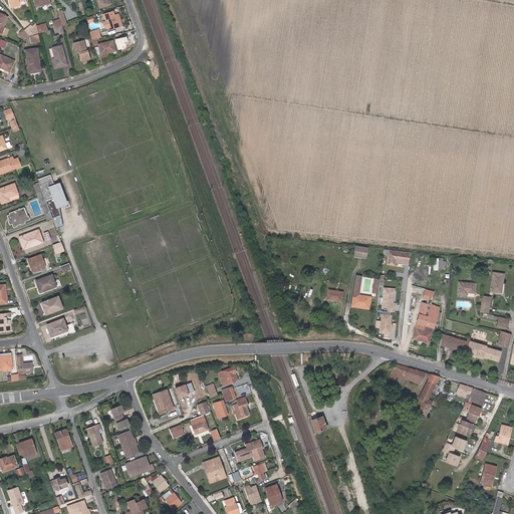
[(120,19),(118,14),(114,15),(112,11),(103,14),(105,21),(106,20),(108,26),(109,29),(120,26),(118,20),(120,19)]
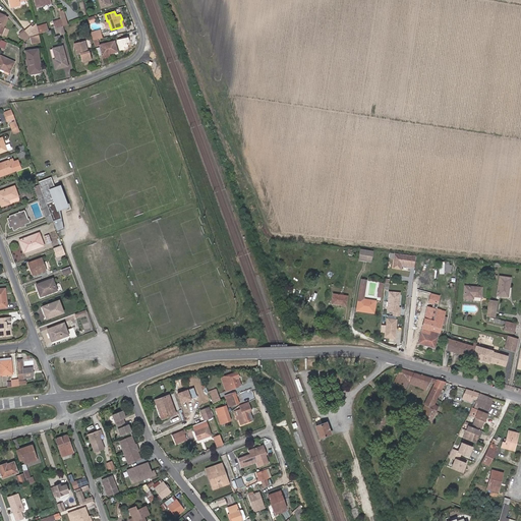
[(4,29),(8,17),(5,15),(0,26),(4,29)]
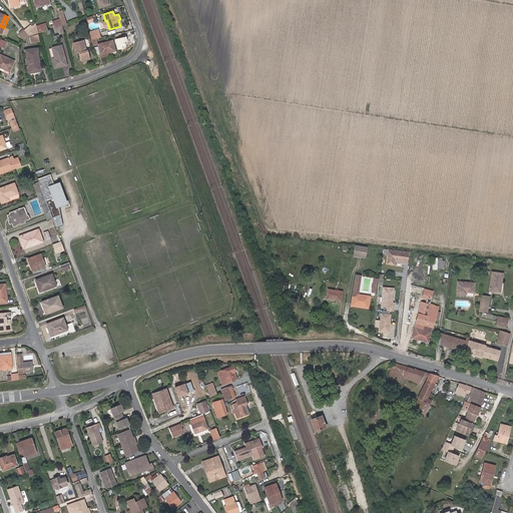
[(93,21),(92,17),(95,16),(94,15),(92,15),(92,16),(86,18),(88,23),(93,21)]
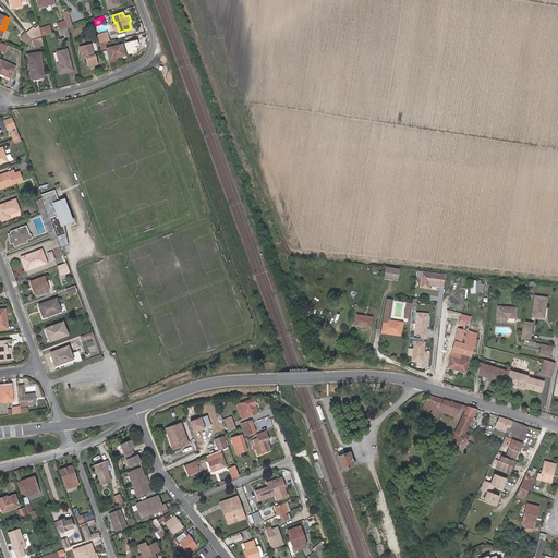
[(68,27),(65,19),(60,21),(60,22),(57,23),(59,31),(68,27)]
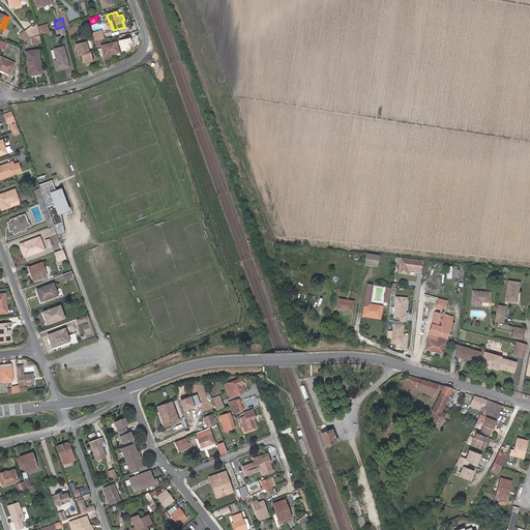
[(49,31),(47,24),(40,26),(39,23),(37,24),(39,34),(49,31)]
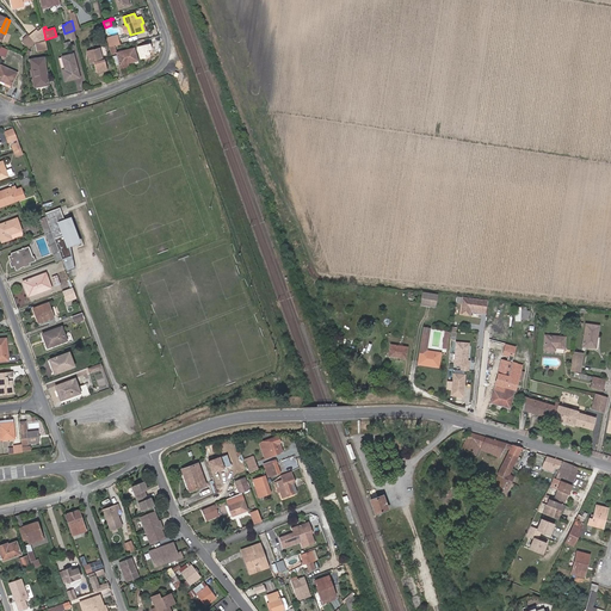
[(45,39),(42,28),(38,31),(36,30),(29,36),(35,43),(45,39)]
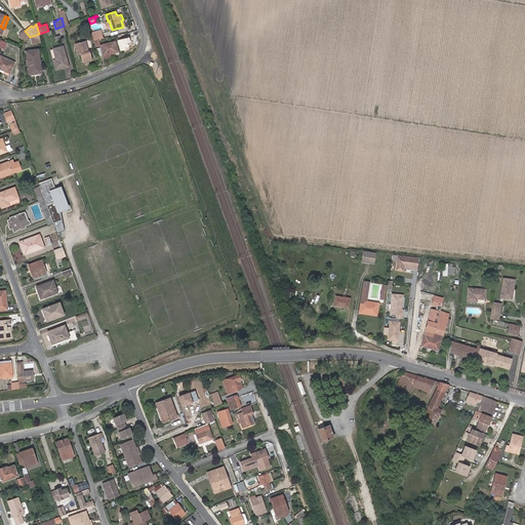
[(66,33),(64,26),(55,29),(56,33),(61,32),(62,35),(66,33)]
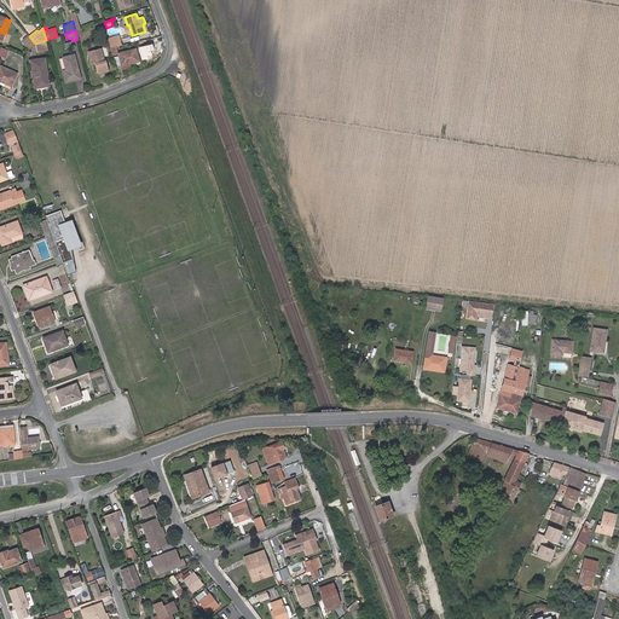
[(35,44),(29,36),(23,41),(29,50),(35,44)]
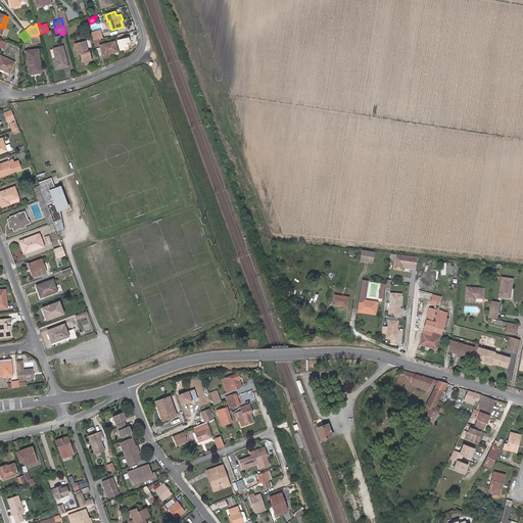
[(41,42),(39,36),(31,38),(32,44),(41,42)]
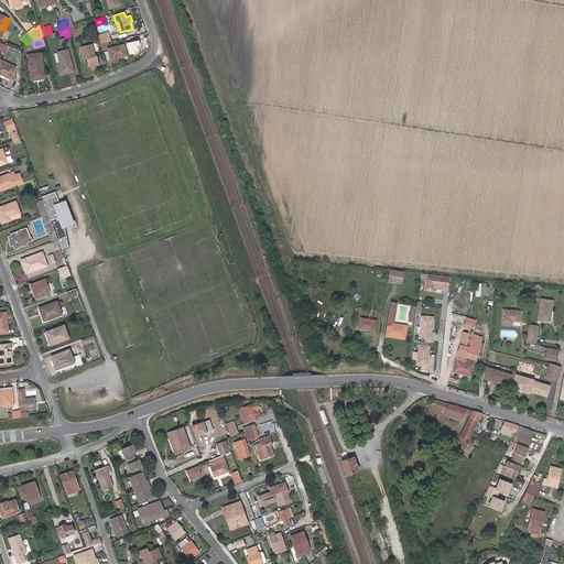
[(95,55),(91,44),(80,47),(84,60),(87,60),(89,66),(99,64),(97,55),(95,55)]
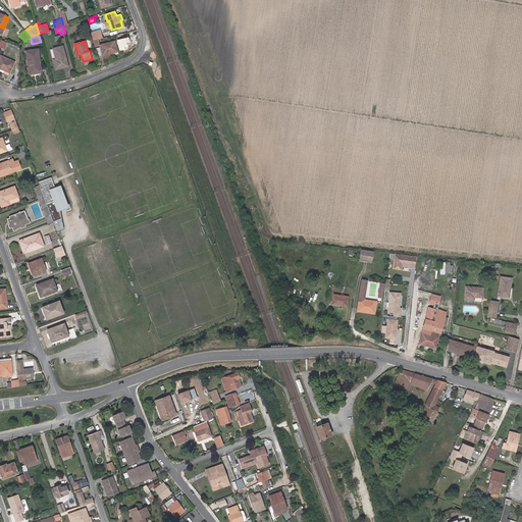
[(117,52),(114,42),(100,45),(102,56),(109,54),(117,52)]
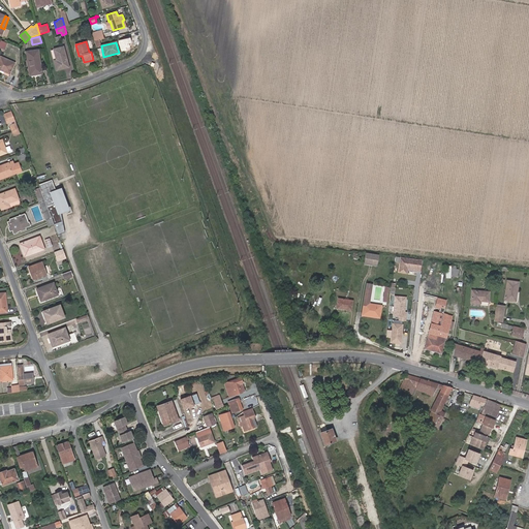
[(69,67),(63,47),(54,49),(57,60),(54,61),(57,70),(69,67)]
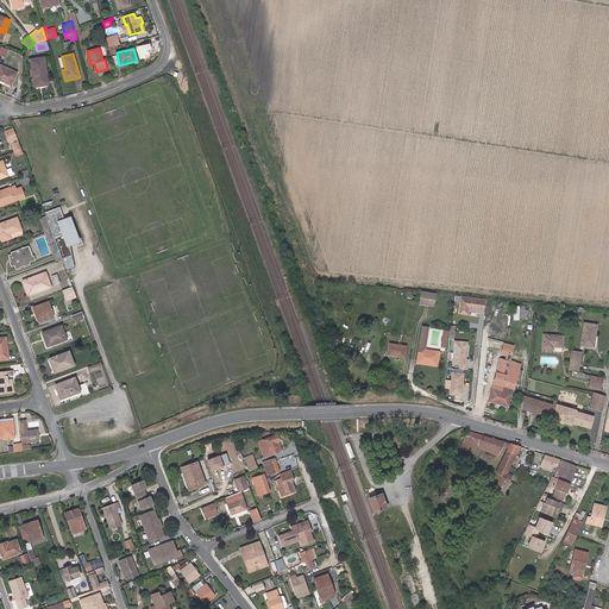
[(48,85),(44,57),(31,60),(32,66),(33,66),(36,81),(35,81),(35,87),(48,85)]
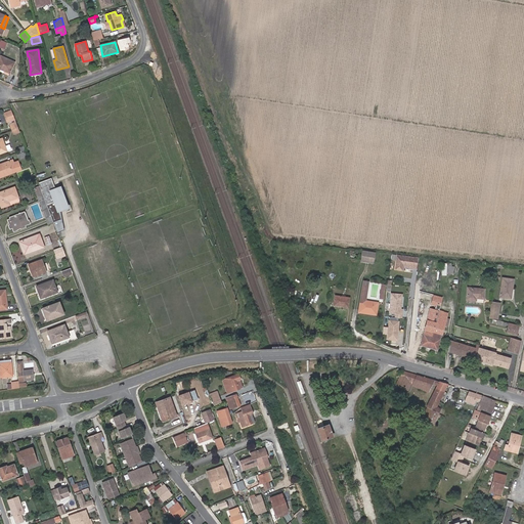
[(14,62),(0,56),(0,69),(9,73),(14,62)]
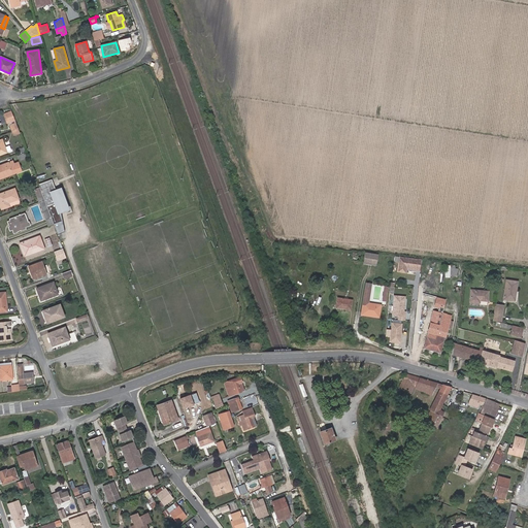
[(14,121),(11,111),(4,114),(7,123),(14,121)]
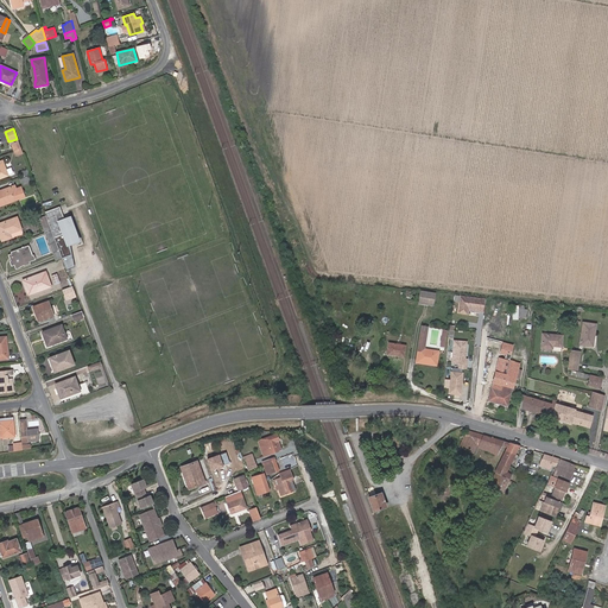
[(32,183),(29,175),(20,178),(23,187),(32,183)]
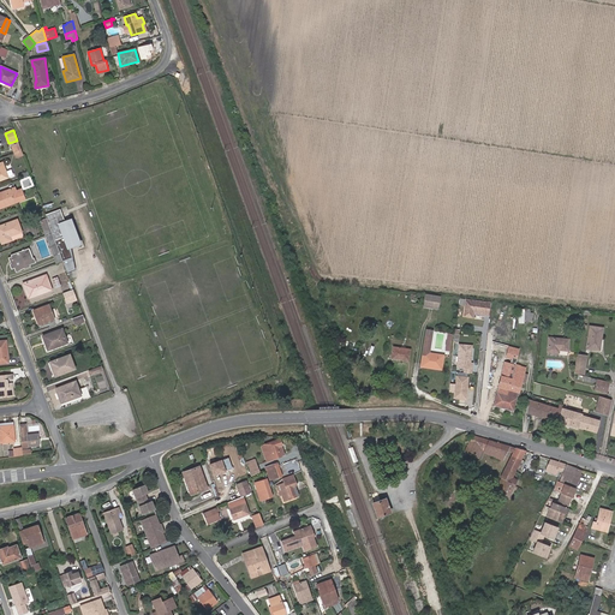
[(0,208),(24,199),(21,189),(16,191),(15,187),(0,192),(0,208)]
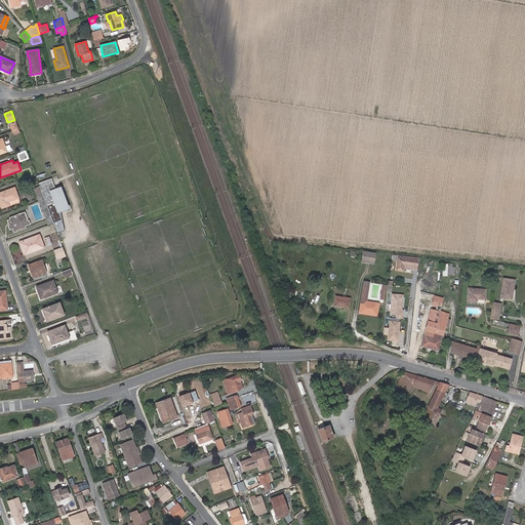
[(51,178),(38,184),(40,187),(44,199),(53,223),(57,233),(66,230),(59,211),(63,210),(55,189),(51,178)]
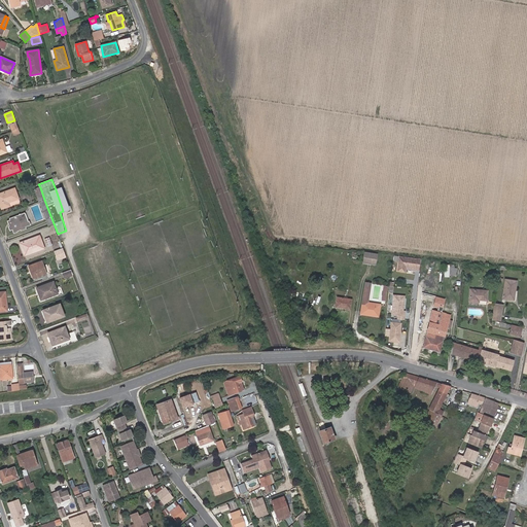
[(44,200),(40,187),(34,189),(39,202),(44,200)]
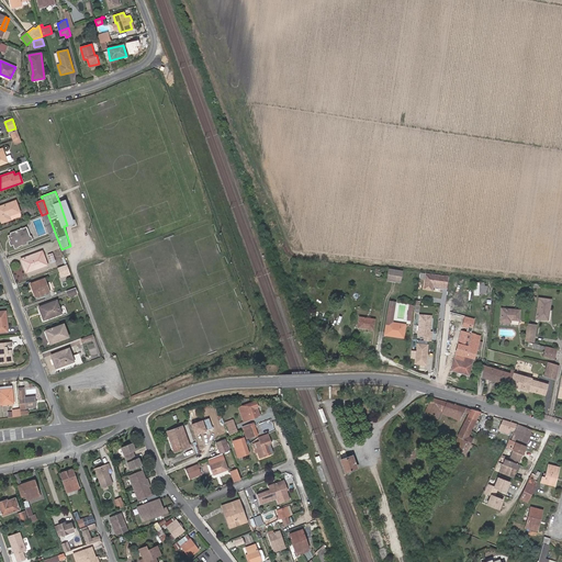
[(74,223),(65,200),(59,202),(67,225),(74,223)]
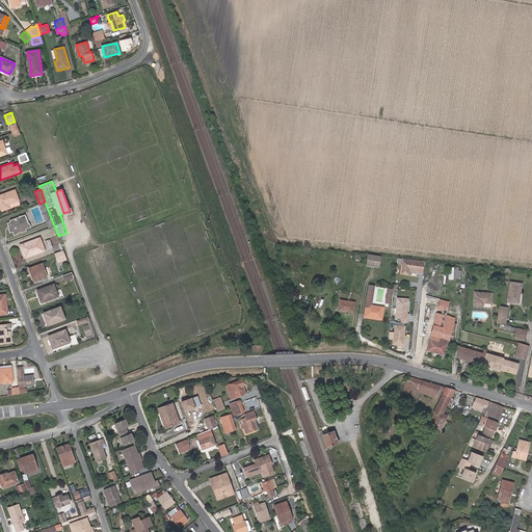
[(15,190),(0,194),(0,207),(1,211),(19,205),(20,204),(15,190)]
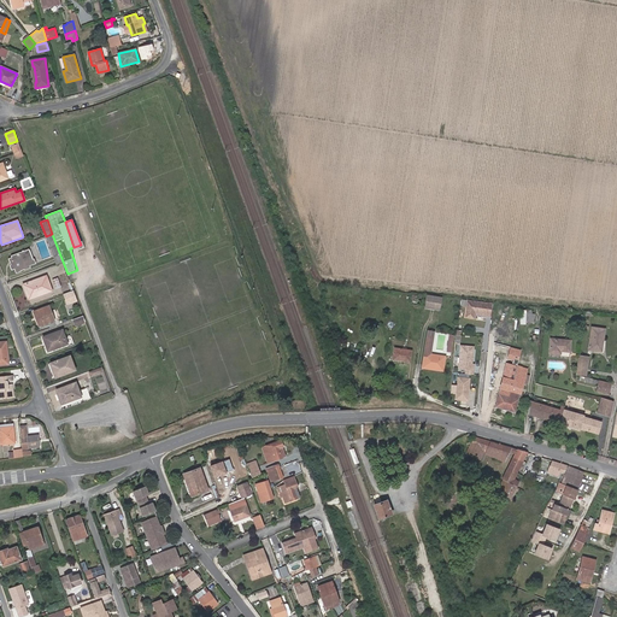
[(63,262),(52,234),(46,236),(57,264),(63,262)]
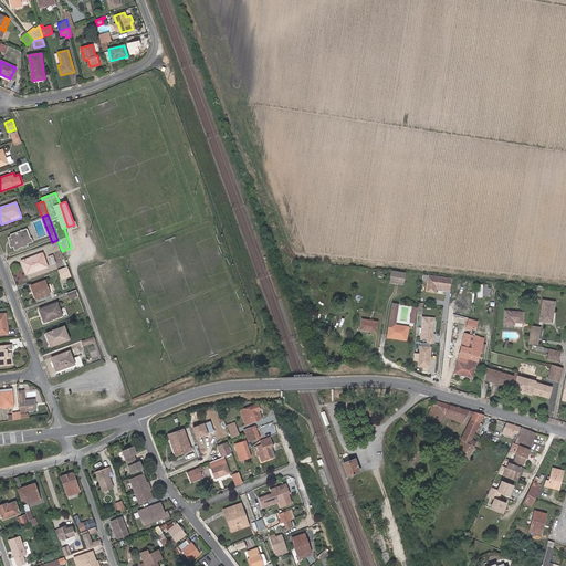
[(28,244),(33,242),(31,237),(30,238),(27,229),(10,234),(10,236),(8,237),(10,243),(9,243),(10,248),(13,247),(14,251),(19,249),(22,248),(28,245),(28,244)]
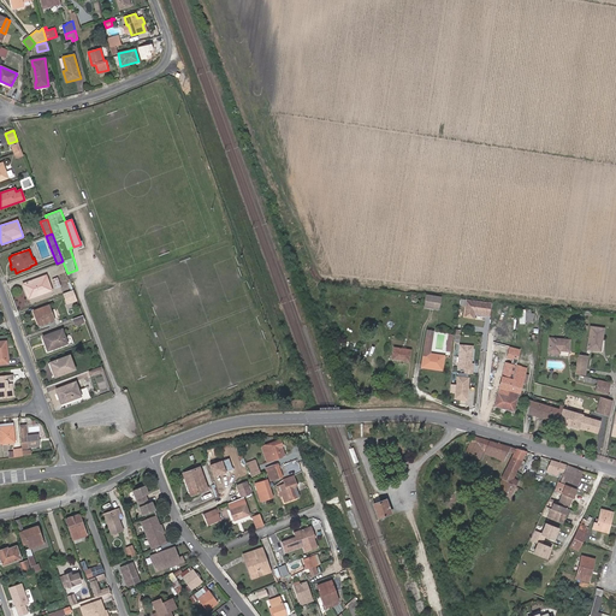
[(52,290),(46,276),(23,284),(25,290),(29,289),(31,297),(52,290)]
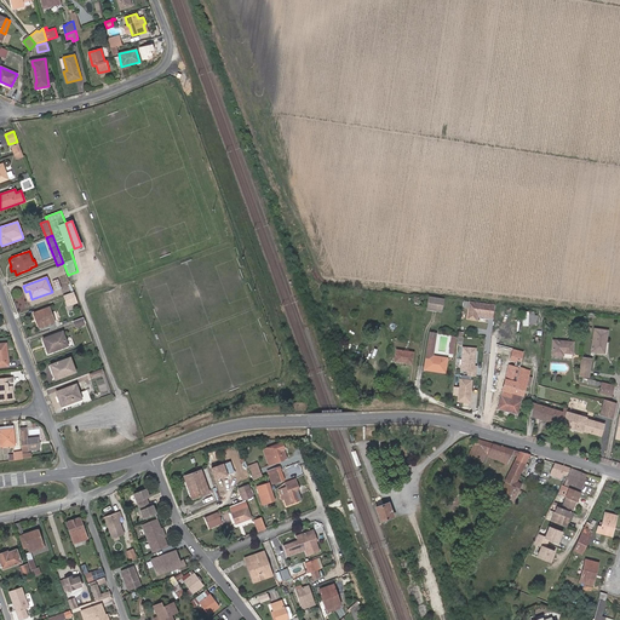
[(441,311),(443,299),(429,297),(426,309),(441,311)]
